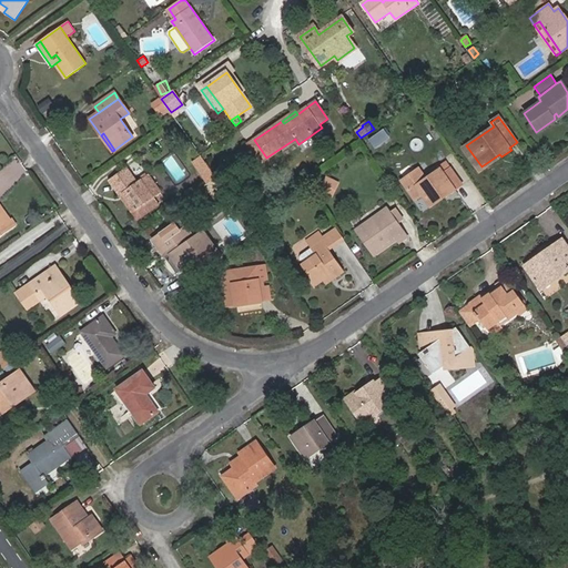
[(266,158),(254,140),(249,144),(261,162),(266,158)]
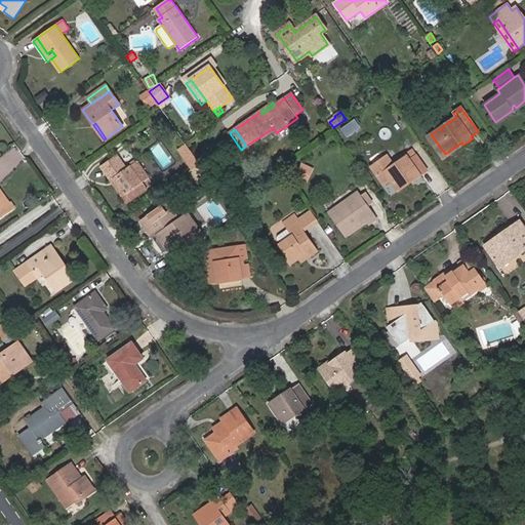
[(445,154),(431,134),(428,136),(443,160),(463,145),(461,143),(445,154)]
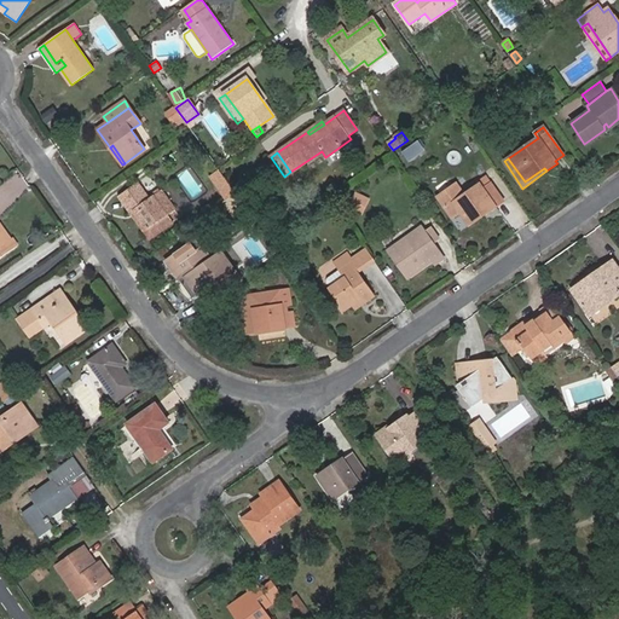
[(212,174),(233,210),(247,203),(226,166),(212,174)]
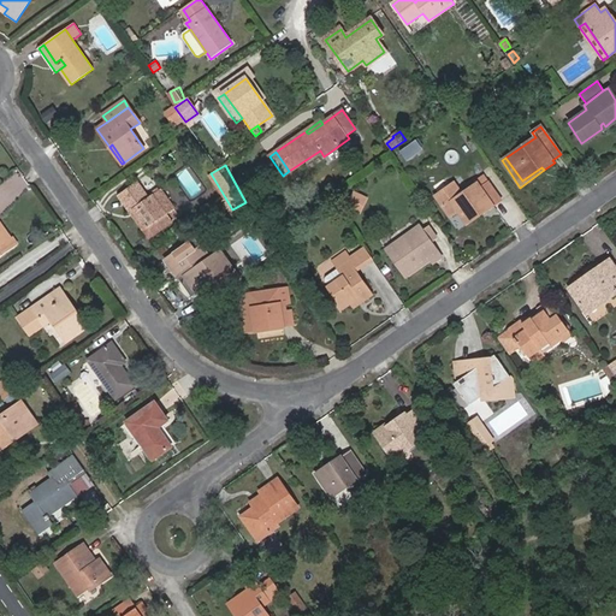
[(438,195),(436,197),(450,218),(457,212),(466,223),(483,211),(484,212),(501,201),(483,176),(477,181),(478,183),(462,195),(454,184),(450,187),(438,195)]
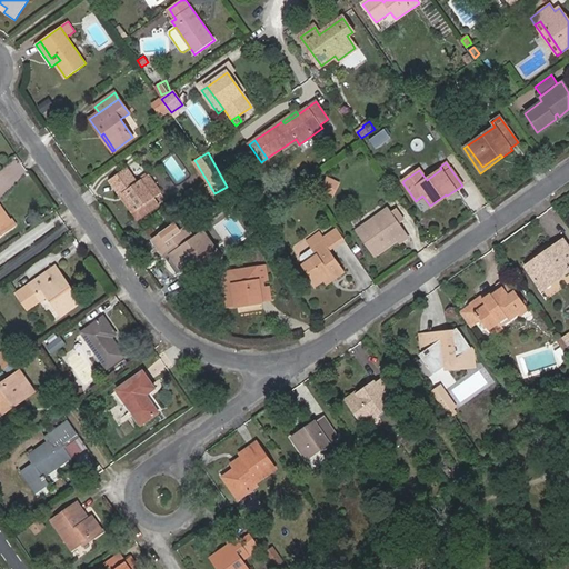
[(416,172),(411,166),(400,173),(405,180),(416,172)]
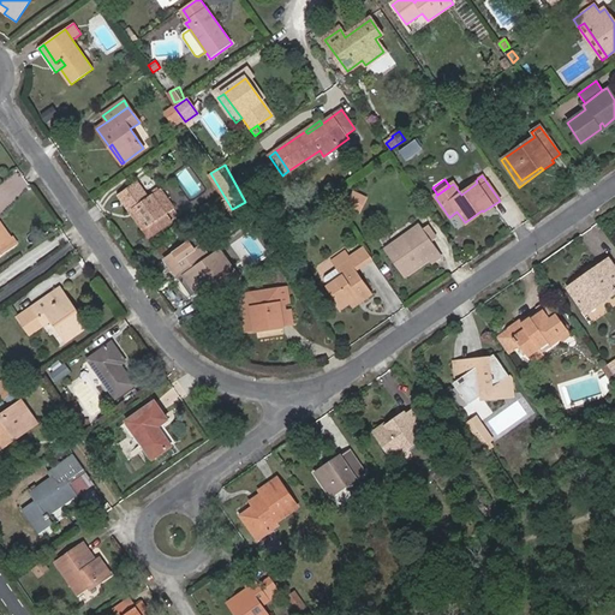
[(148,227),(153,234),(172,221),(166,214),(174,208),(161,189),(148,197),(137,181),(118,196),(129,212),(133,209),(148,227)]
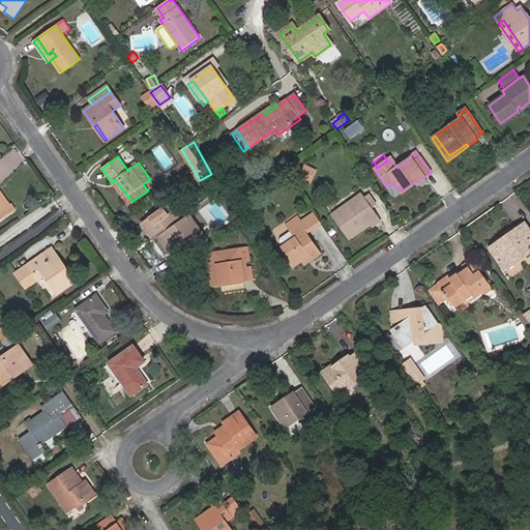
[(115,180),(111,182),(123,199),(127,196),(115,180)]
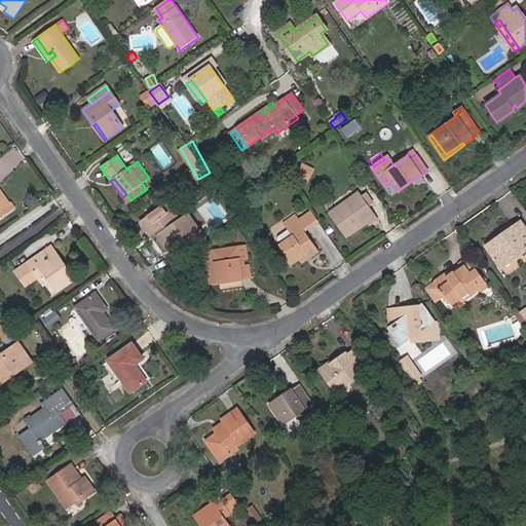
[(399,192),(413,181),(412,180),(398,190),(399,192)]
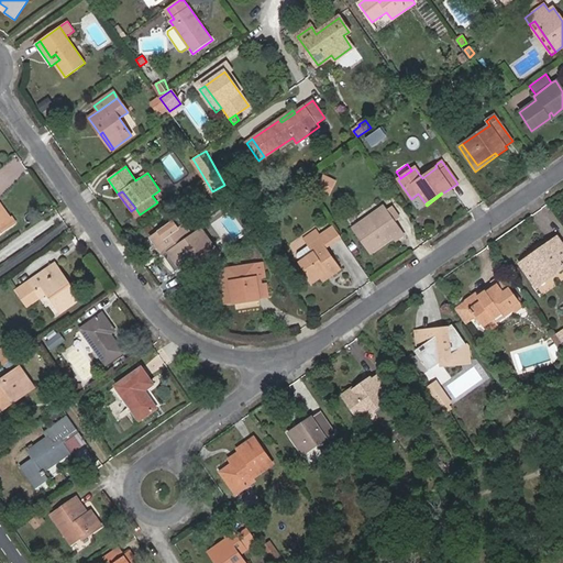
[(0,203),(0,209),(7,220),(10,218),(0,203)]
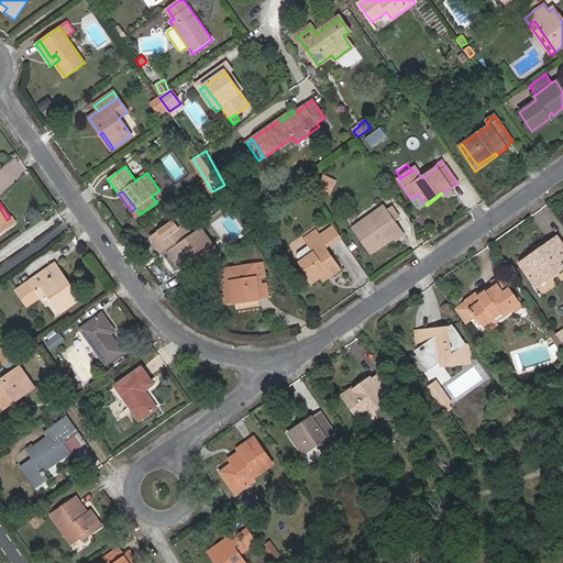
[(377,214),(355,230),(372,253),(395,238),(397,241),(404,235),(384,207),(376,212),(377,214)]
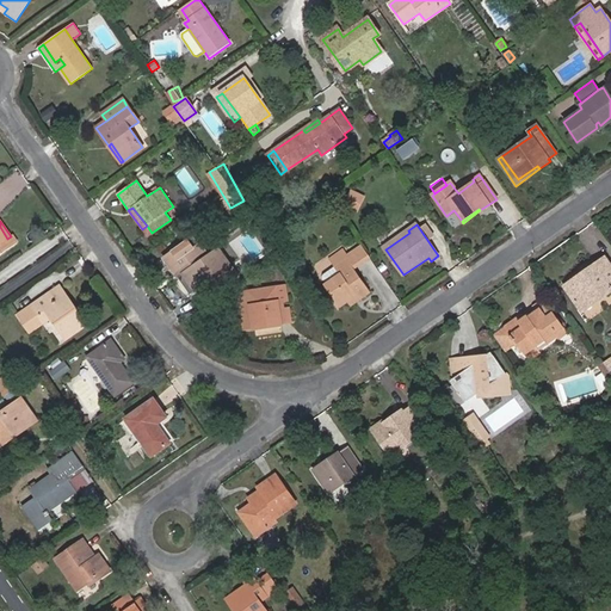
[(7,239),(0,227),(0,254),(18,244),(12,235),(11,236),(7,239)]
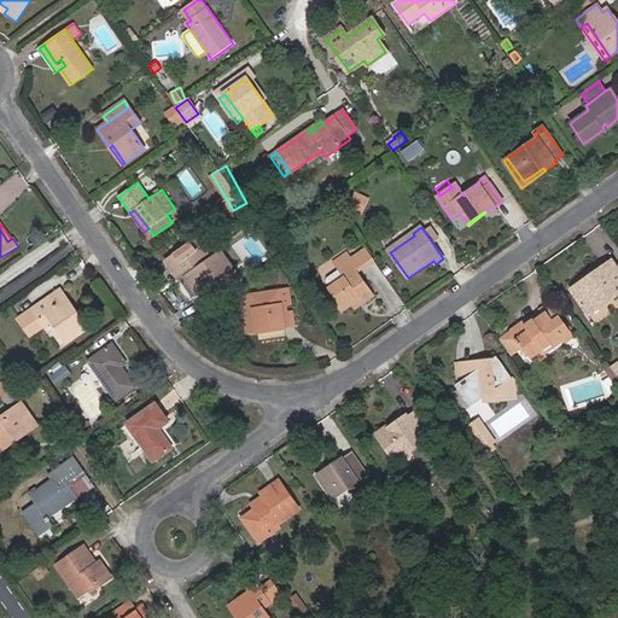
[(388,250),(390,252),(414,235),(413,233),(388,250)]
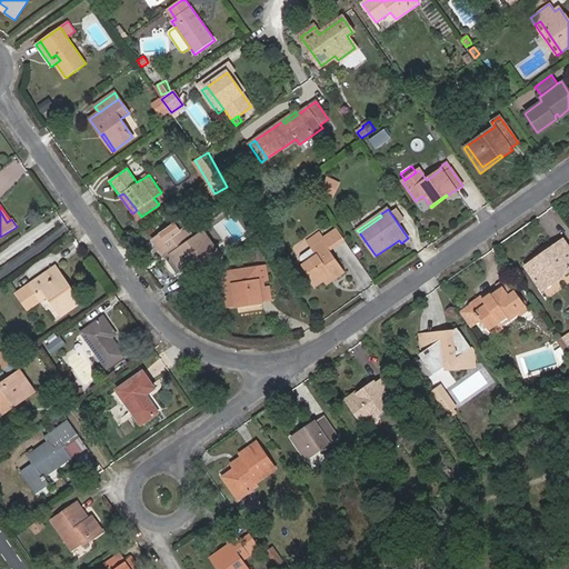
[(166,259),(170,256),(190,241),(195,238),(187,227),(181,230),(185,236),(166,248),(162,243),(157,247),(166,259)]
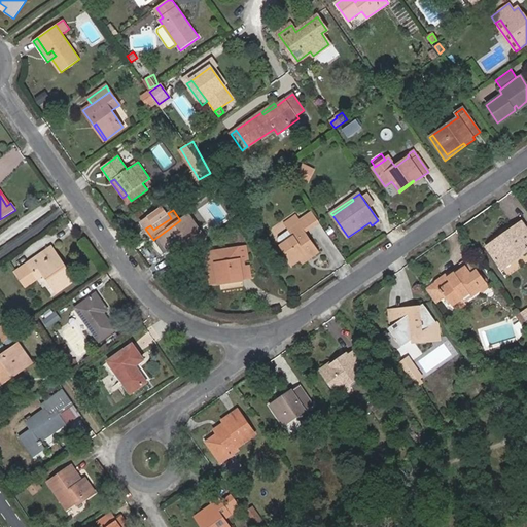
[(171,218),(168,213),(163,217),(157,211),(141,222),(145,229),(150,225),(153,230),(171,218)]
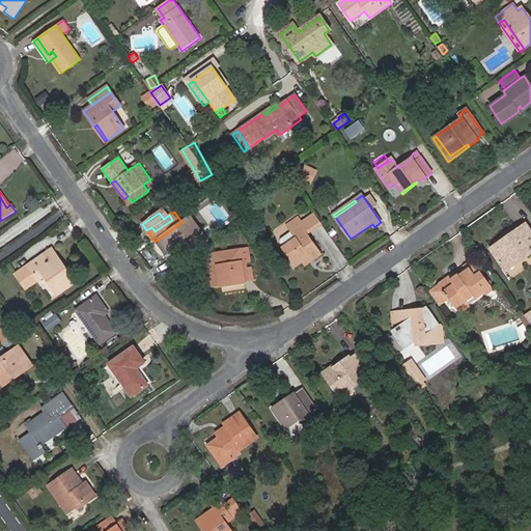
[(177,225),(159,239),(170,254),(201,231),(191,216),(182,222),(177,225)]
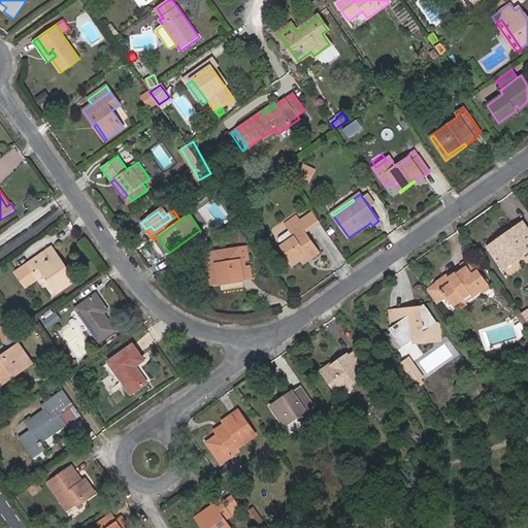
[(286,224),(290,230),(301,223),(297,218),(286,224)]
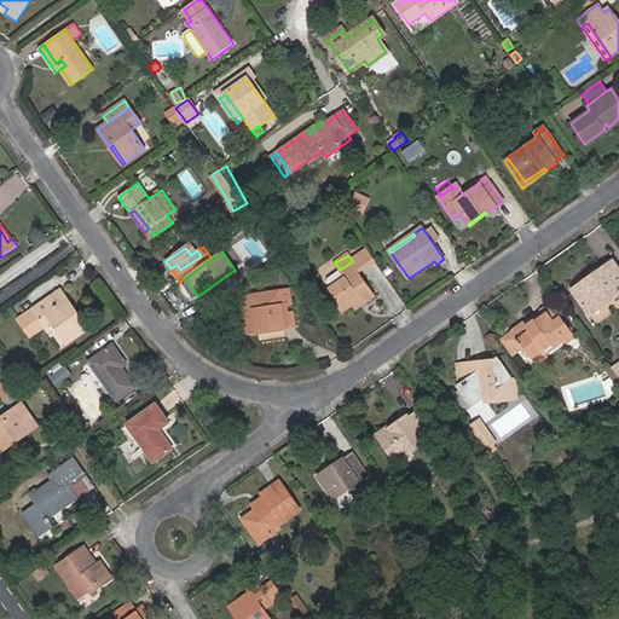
[(353,261),(340,270),(346,278),(330,288),(345,308),(358,299),(363,305),(375,296),(356,271),(358,268),(353,261)]
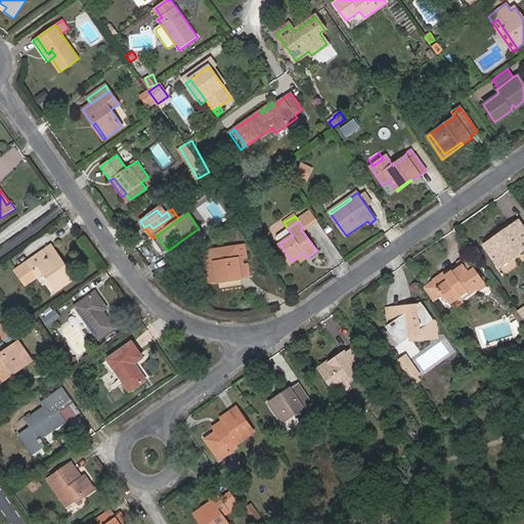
[(497,238),(495,236),(483,246),(497,265),(511,256),(513,258),(523,250),(523,227),(519,221),(500,233),(503,235),(497,238)]
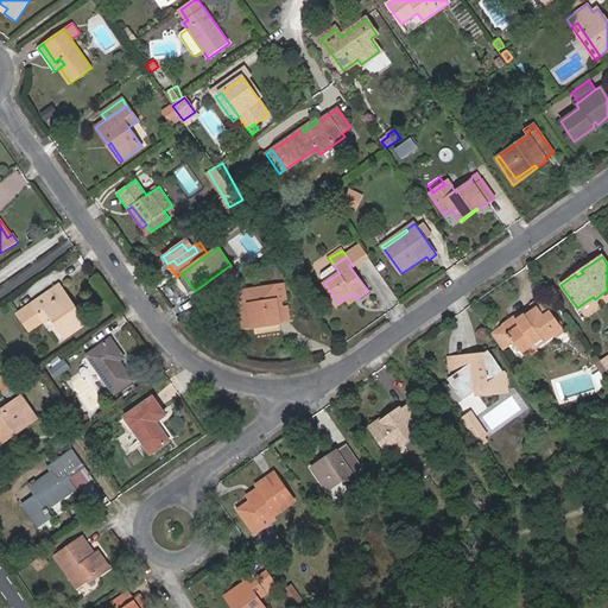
[(278,301),(283,299),(287,299),(285,284),(238,291),(244,328),(282,321),(278,301)]
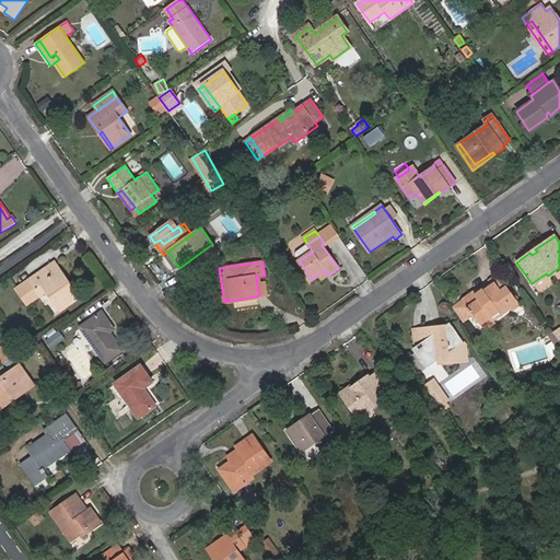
[(55,263),(53,265),(71,290),(73,289),(55,263)]
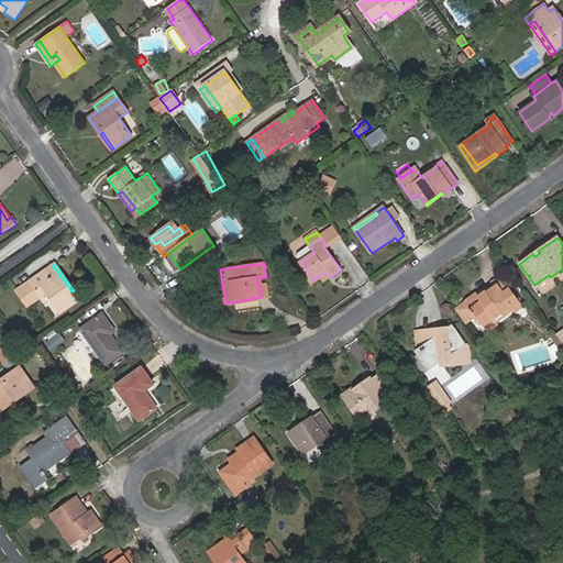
[(43,286),(47,293),(62,312),(80,299),(74,290),(72,291),(53,266),(18,291),(28,307),(41,297),(36,290),(43,286)]
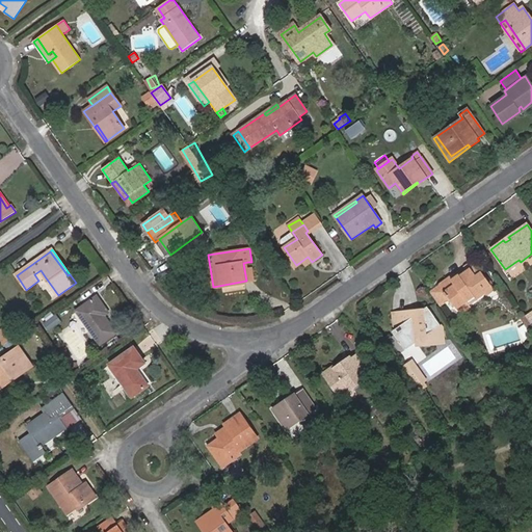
[(307,266),(312,262),(308,257),(296,265),(297,266),(303,262),(307,266)]
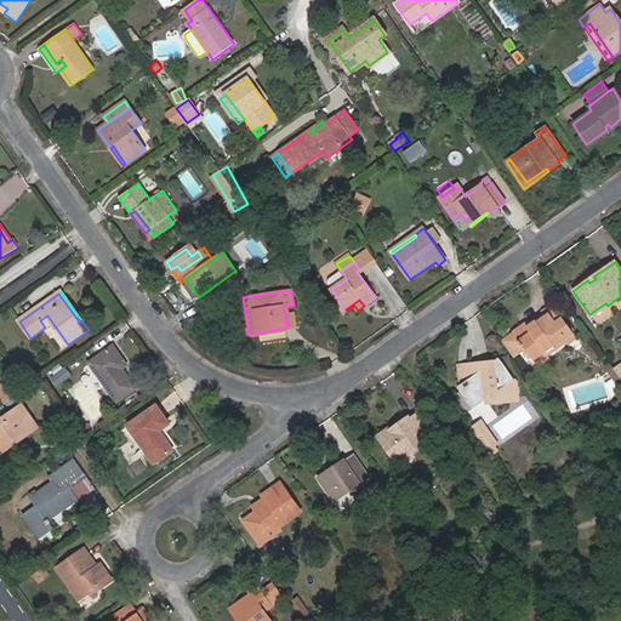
[(592,317),(608,306),(605,303),(590,314),(592,317)]
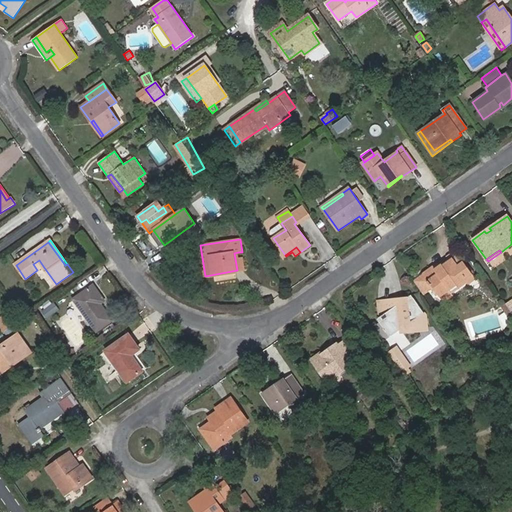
[(239,259),(238,252),(234,253),(237,270),(244,269),(243,258),(239,259)]
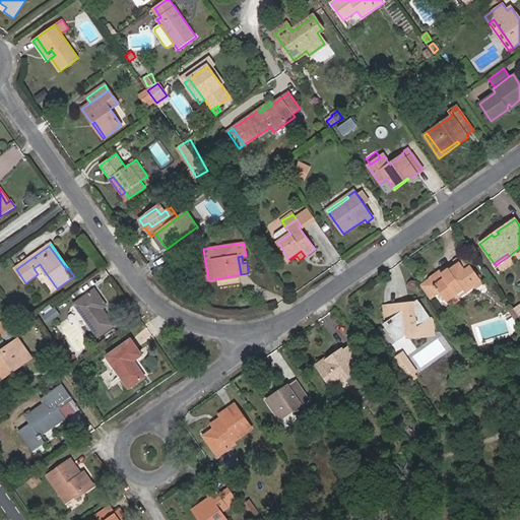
[(454,262),(455,264),(458,262),(463,269),(469,265),(462,256),(454,262)]
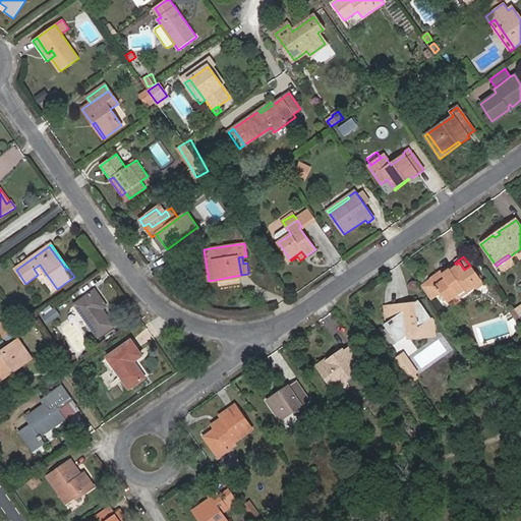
[(430,279),(447,302),(457,295),(459,298),(475,287),(473,283),(479,279),(470,266),(464,270),(459,263),(456,265),(447,271),(442,275),(441,273),(430,279)]
